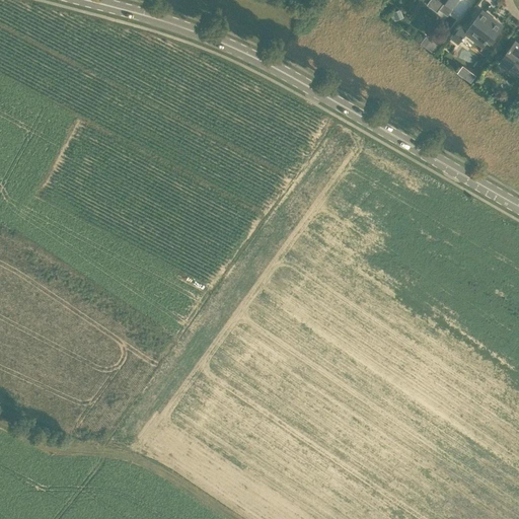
[(430,0),(426,5),(437,12),(439,10),(448,16),(453,9),(451,7),(456,0),(430,0)]
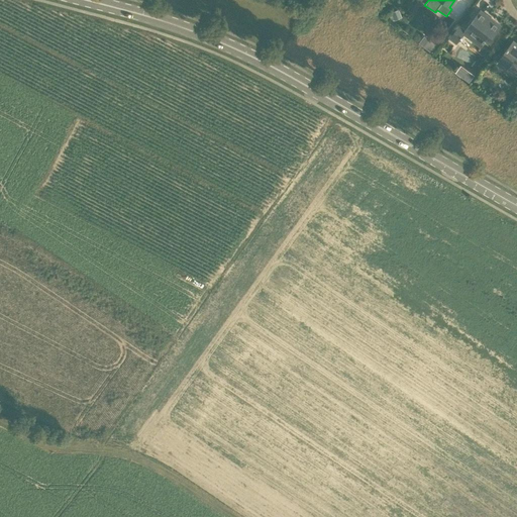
[(399,9),(391,12),(395,20),(402,17),(399,9)]
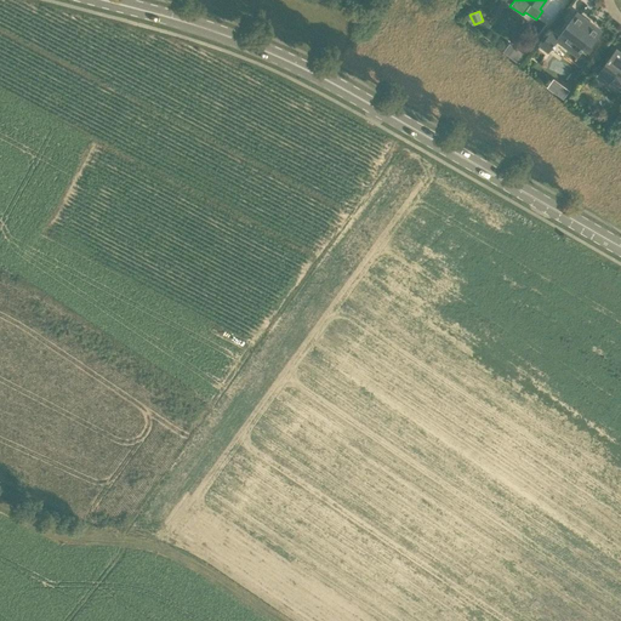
[(577,12),(559,36),(568,43),(565,46),(577,56),(582,50),(587,43),(591,45),(599,34),(591,27),(593,24),(577,12)]
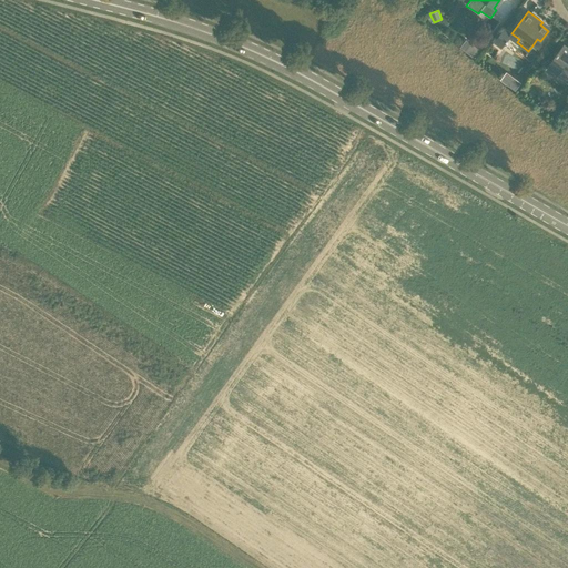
[(505,28),(494,42),(501,48),(505,43),(506,43),(508,41),(507,40),(509,37),(508,36),(510,32),(509,31),(505,28)]
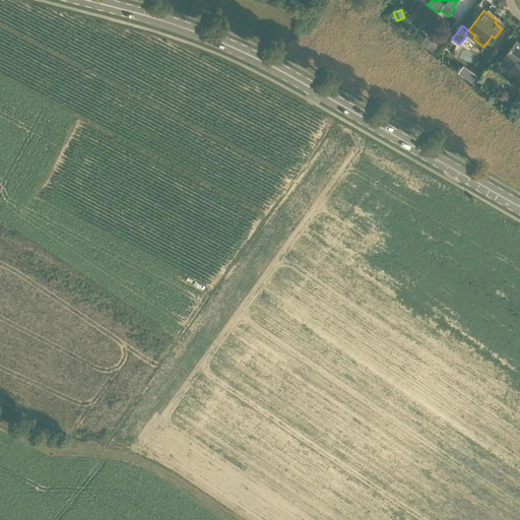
[(519,45),(515,42),(501,61),(519,75),(519,45)]
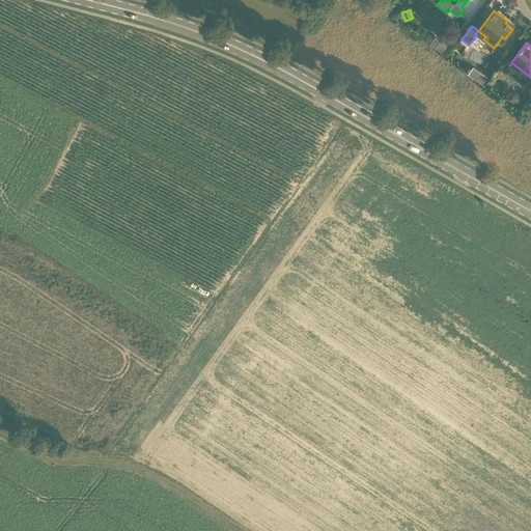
[(444,44),(439,51),(444,55),(450,48),(444,44)]
